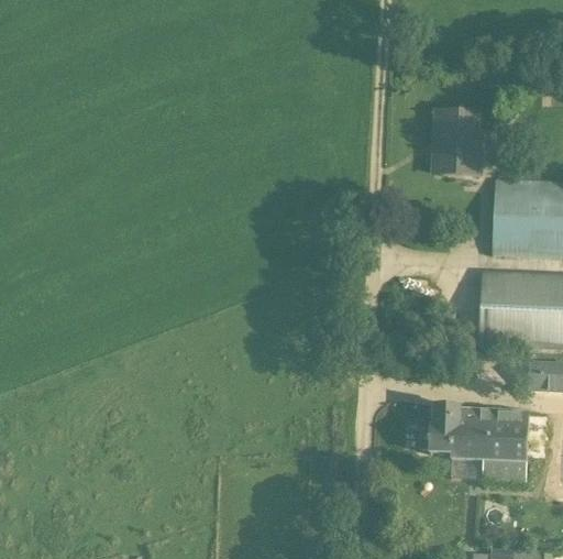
[(437,110),(435,128),(441,128),(439,171),(474,173),(476,131),(477,127),(477,112),(437,110)]
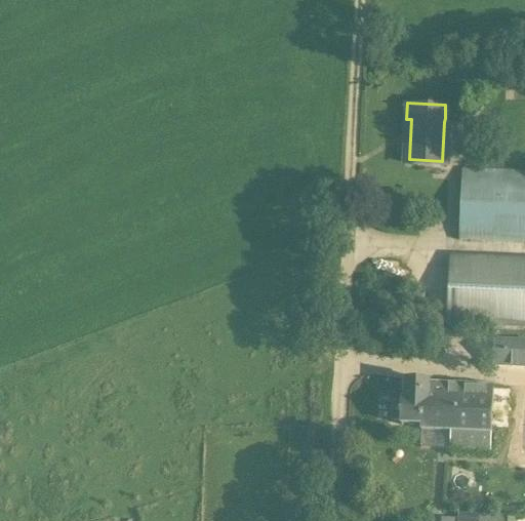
[(524,167),(461,165),(461,172),(458,237),(524,239),(524,167)]
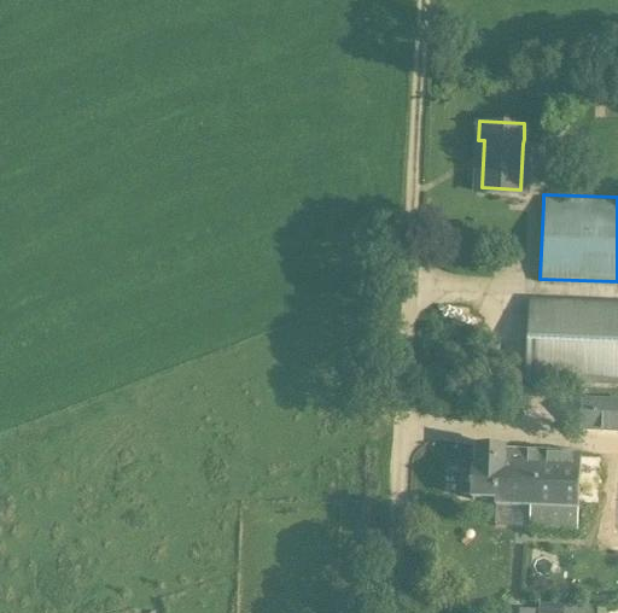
[(617,297),(528,293),(524,378),(617,381),(617,297)]
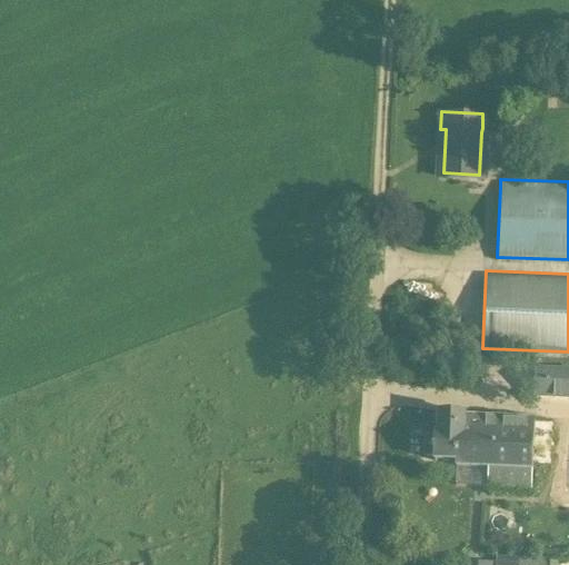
[(568,365),(537,364),(536,394),(568,396),(568,365)]
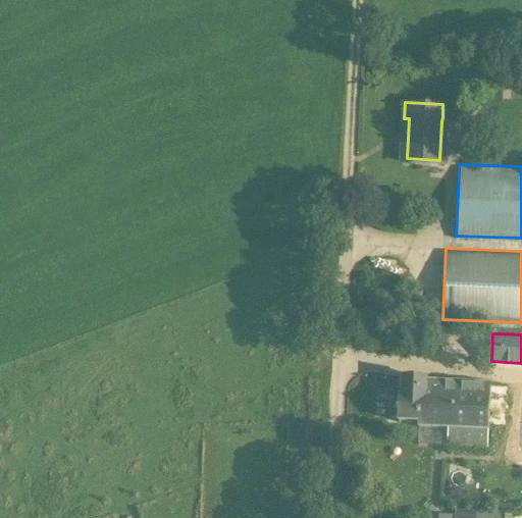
[(389,415),(400,416),(400,419),(419,420),(418,425),(449,427),(449,444),(486,446),(489,379),(402,375),(401,398),(390,398),(389,415)]
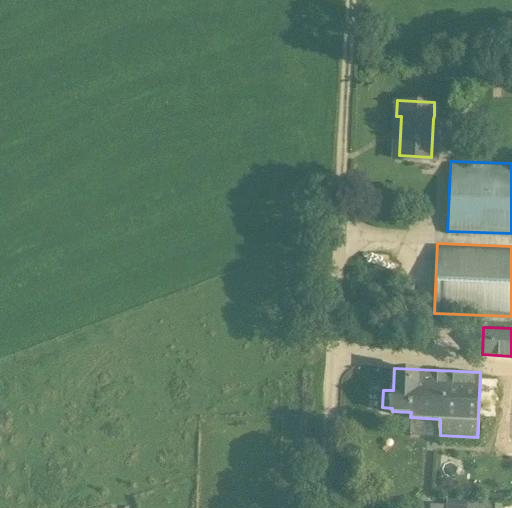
[(511,507),(511,497),(469,495),(468,507),(511,507)]
